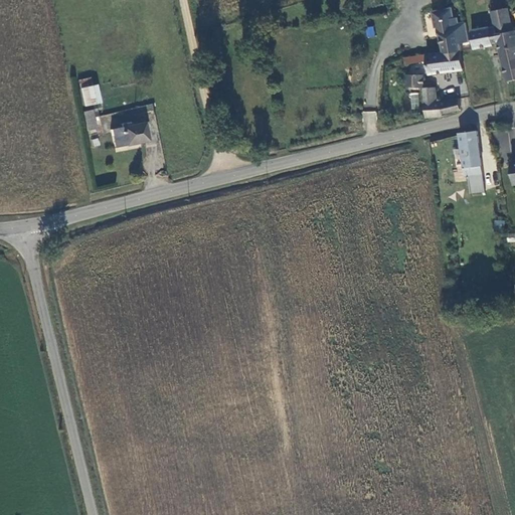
[(126,0),(120,0),(112,2),(114,11),(128,8),(126,0)]
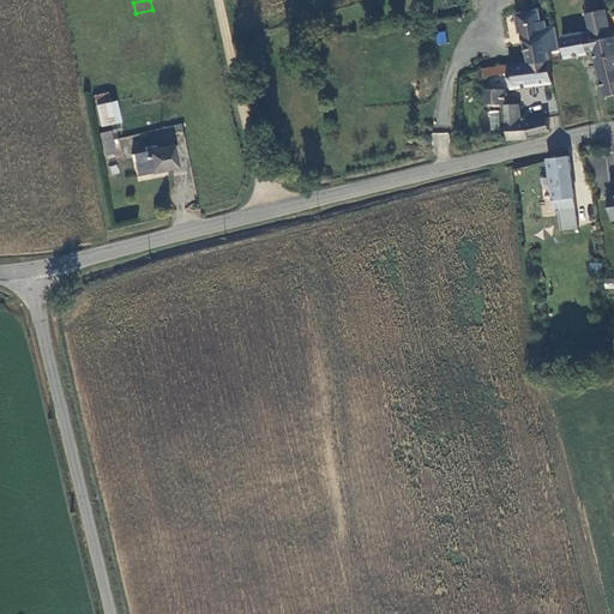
[(530,62),(551,61),(549,52),(560,49),(555,26),(547,28),(545,29),(545,26),(542,26),(541,22),(539,10),(517,13),(519,26),(522,26),(524,41),(525,40),(530,62)]
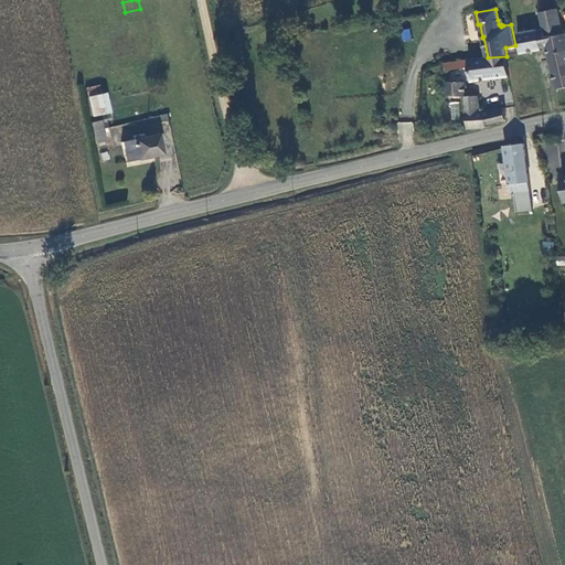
[(540,32),(539,30),(519,34),(522,54),(550,50),(557,91),(564,88),(564,34),(563,35),(557,10),(541,13),(544,31),(540,32)]
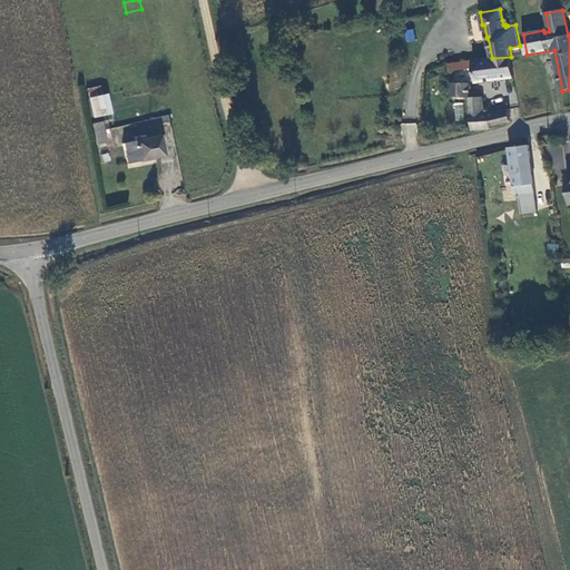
[(406,41),(415,40),(414,29),(405,30),(406,41)]
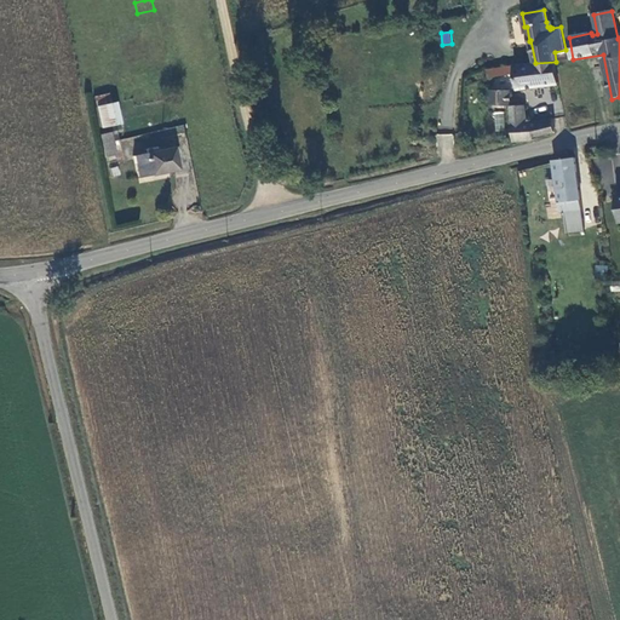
[(520,92),(561,85),(556,62),(535,63),(516,65),(517,75),(520,92)]
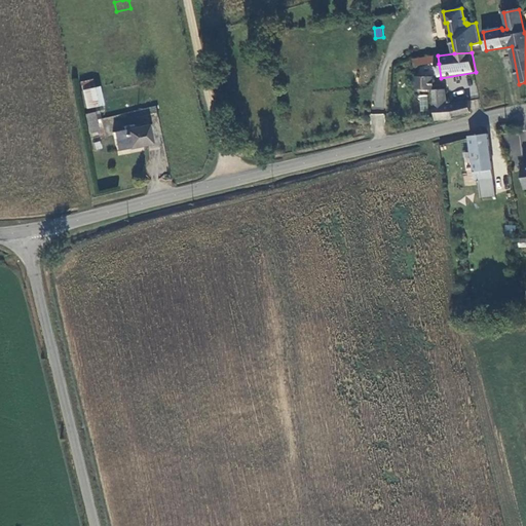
[(416,66),(439,64),(438,55),(415,59),(416,66)]
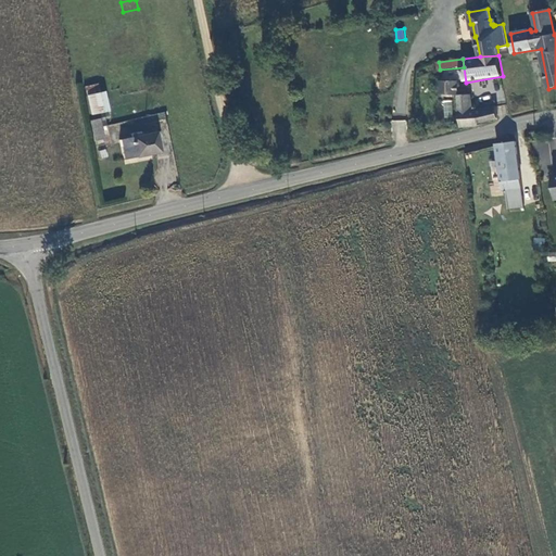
[(440,80),(440,95),(459,95),(460,95),(460,91),(460,81),(440,80)]
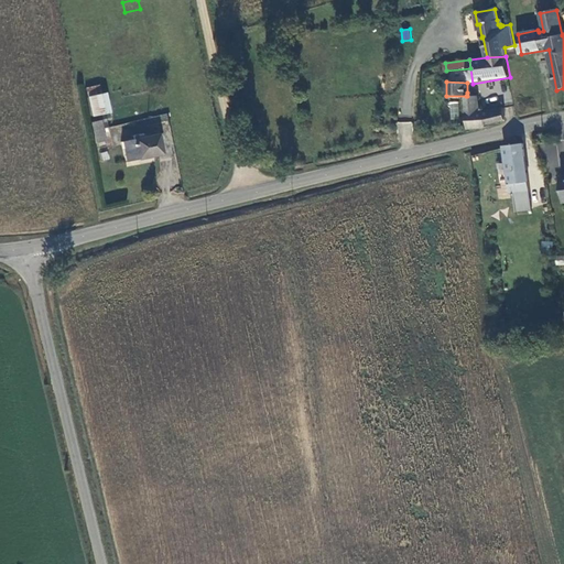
[(99,85),(85,89),(88,98),(101,95),(99,85)]
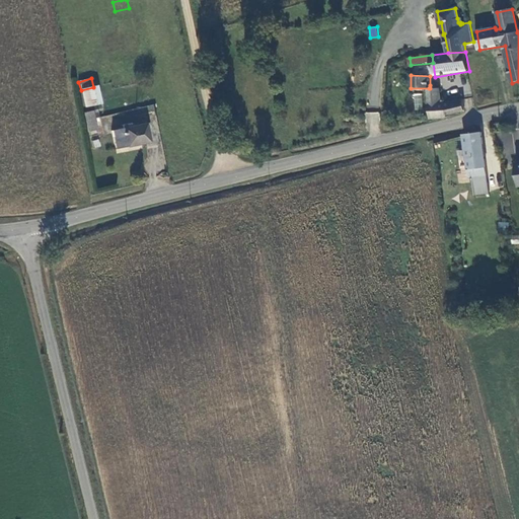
[(462,85),(464,96),(471,94),(469,84),(462,85)]
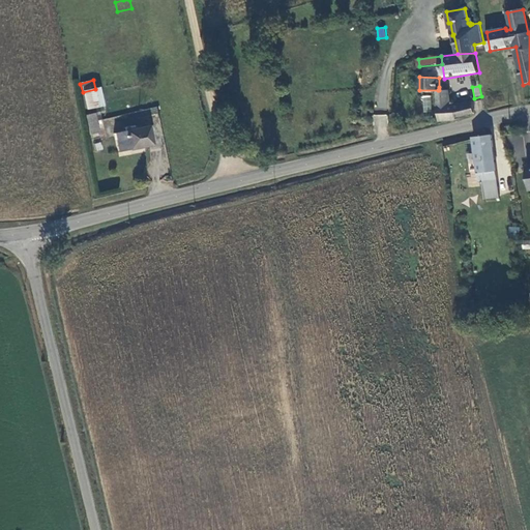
[(449,87),(439,87),(439,90),(438,90),(439,123),(458,120),(457,116),(475,114),(474,101),(451,106),(449,87)]
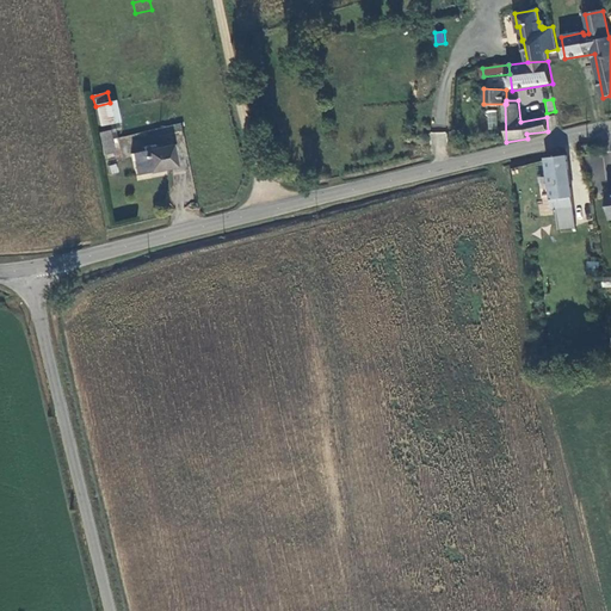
[(118,123),(113,102),(110,103),(96,106),(99,127),(118,123)]
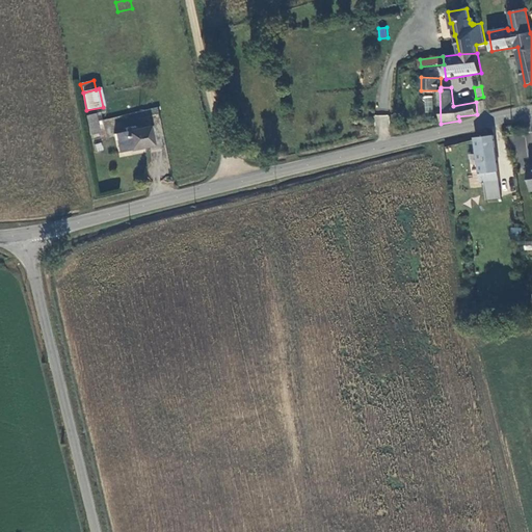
[(423,96),(424,112),(433,112),(431,96),(423,96)]
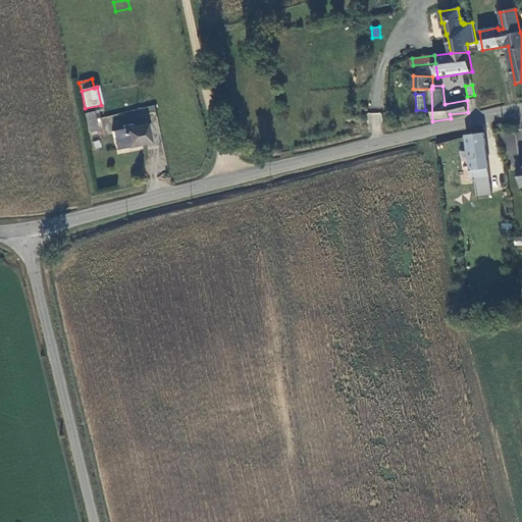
[(87,122),(89,131),(90,133),(96,132),(92,112),(85,113),(87,122)]
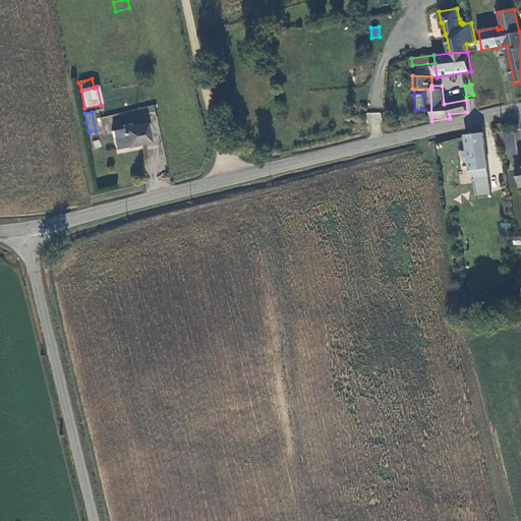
[(381,113),(367,113),(366,126),(381,126),(381,113)]
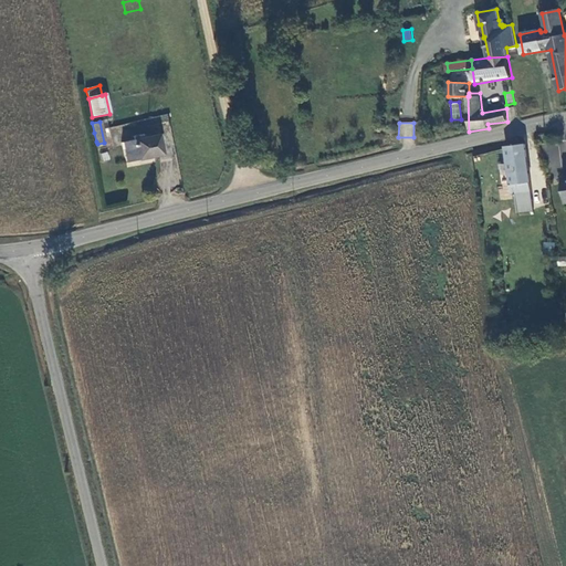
[(125,164),(160,155),(156,136),(139,139),(138,135),(132,137),(133,142),(121,144),(125,164)]
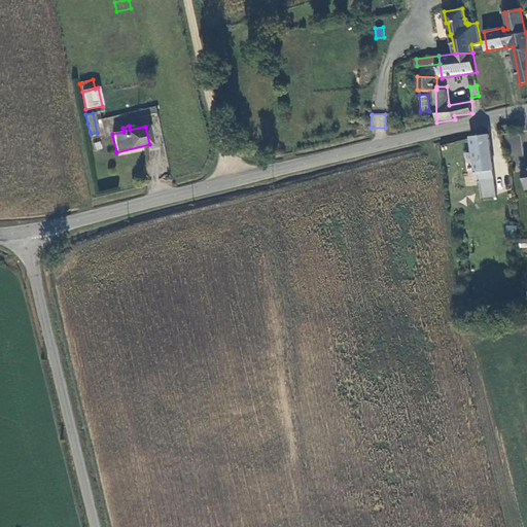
[(479,179),(482,198),(496,196),(487,134),(469,136),(476,180),(479,179)]
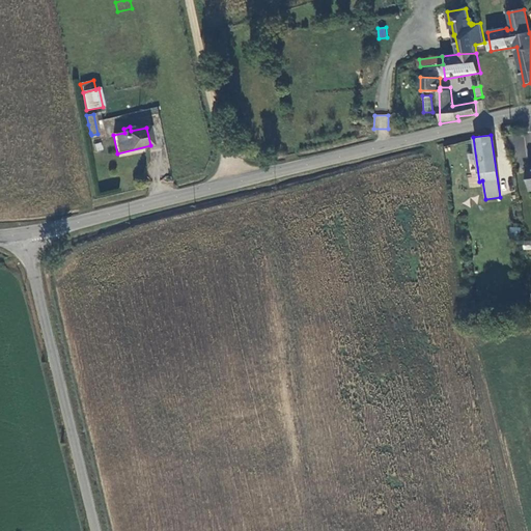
[(524,155),(522,136),(513,137),(514,156),(524,155)]
